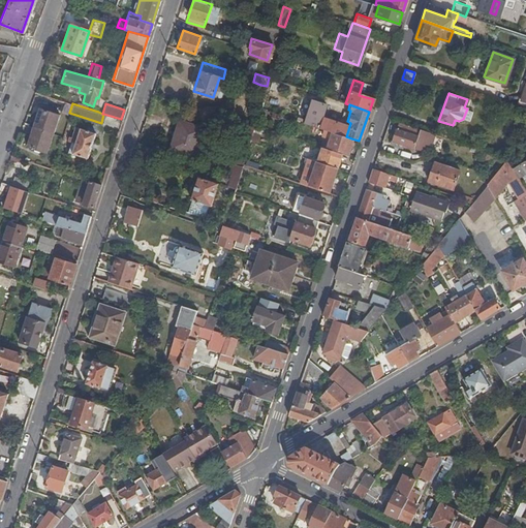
[(58,114),(38,109),(27,145),(45,151),(58,114)]
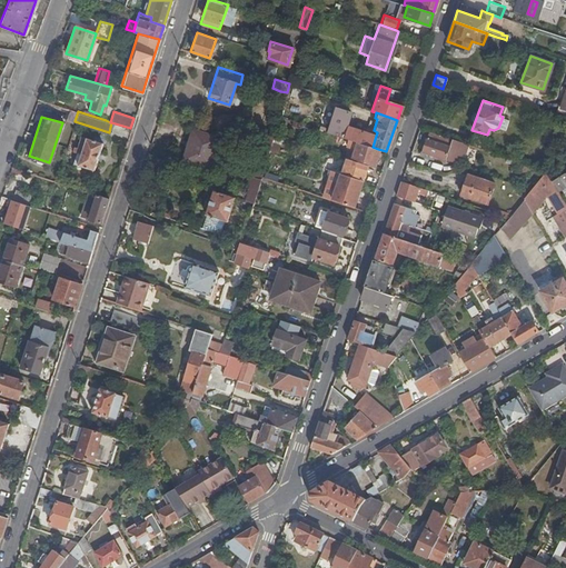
[(343,125),(339,136),(356,141),(373,147),(376,136),(343,125)]
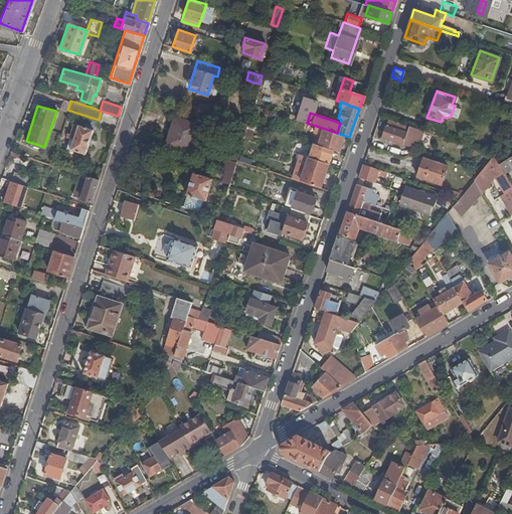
[(198,123),(174,115),(165,144),(189,152),(198,123)]
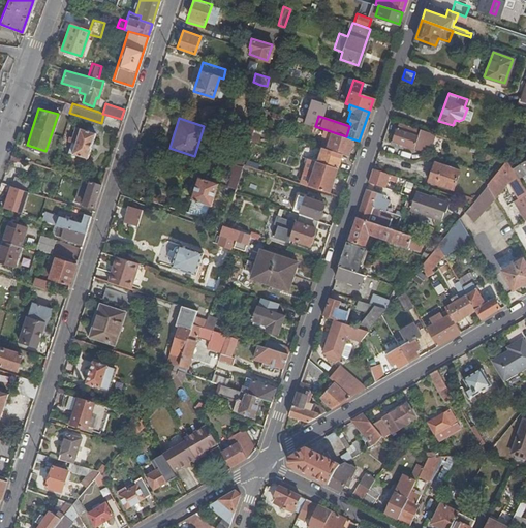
[(412,149),(419,130),(397,122),(396,127),(394,126),(388,144),(400,149),(401,145),(412,149)]
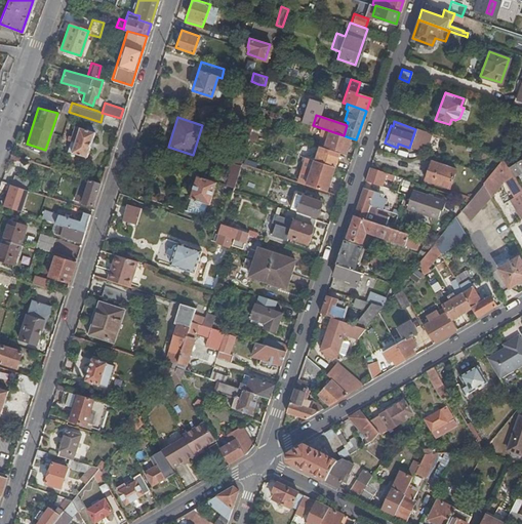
[(252,126),(244,124),(240,136),(248,138),(252,126)]
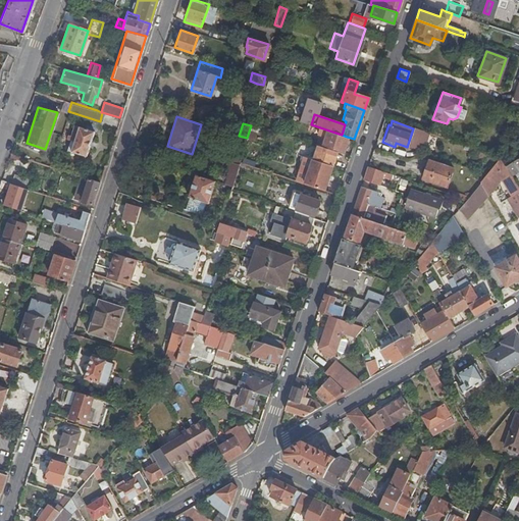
[(254,140),(258,126),(251,123),(251,125),(247,138),(254,140)]
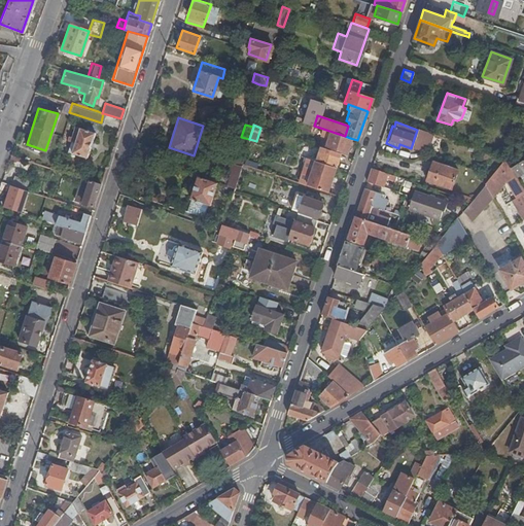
[(431,134),(448,140),(452,131),(434,125),(431,134)]
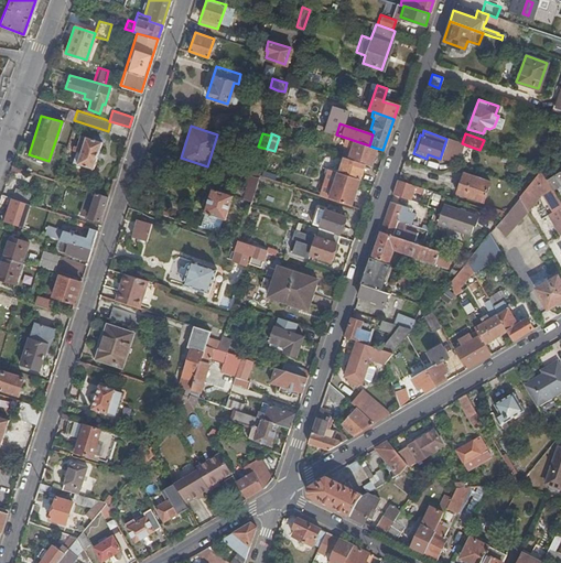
[(75,152),(79,136),(78,134),(75,145),(72,145),(71,150),(75,152)]
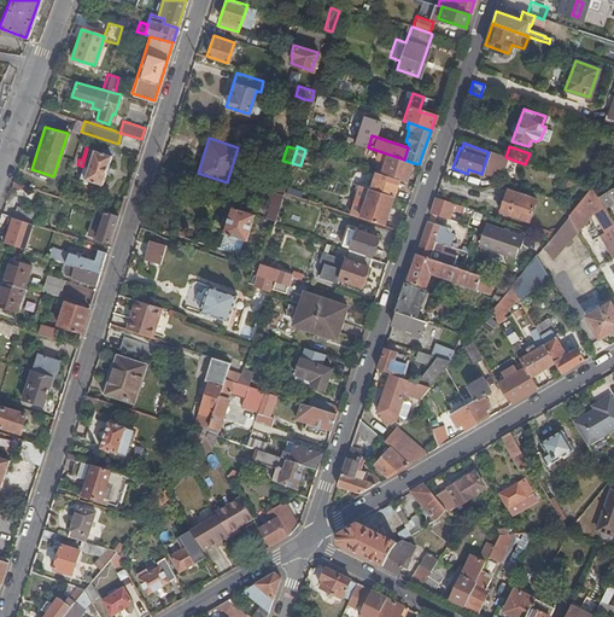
[(100,185),(110,155),(87,149),(82,167),(79,178),(100,185)]
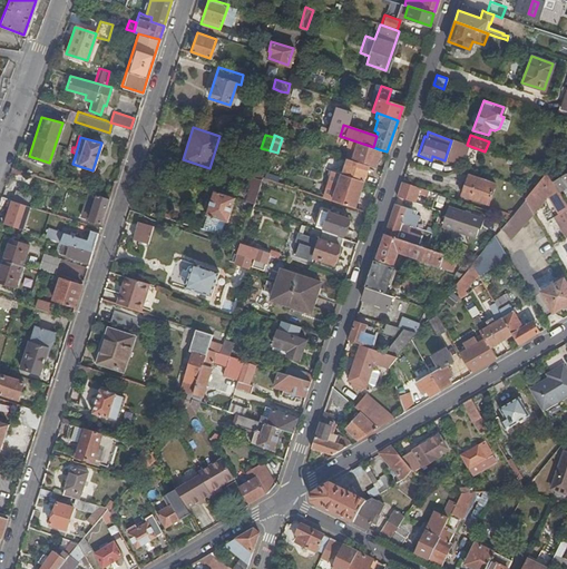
[(451,140),(445,160),(456,165),(463,144),(451,140)]
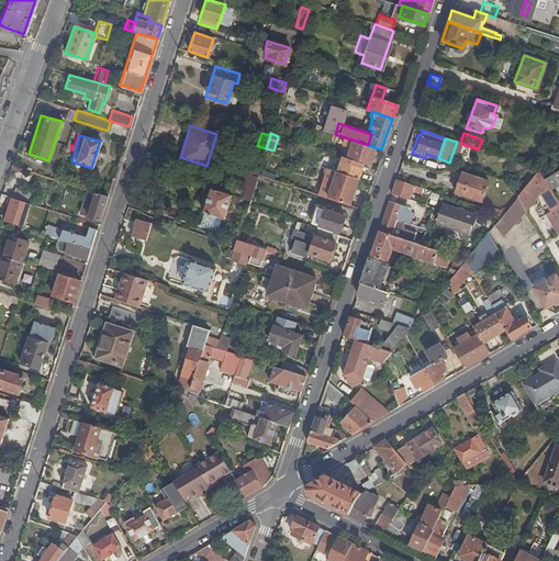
[(368,163),(373,147),(368,145),(351,139),(346,155),(368,163)]
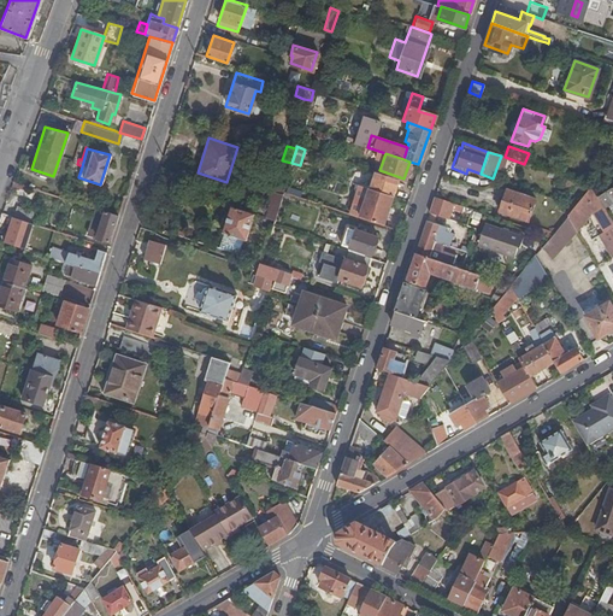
[(392,195),(396,179),(375,171),(369,188),(392,195)]
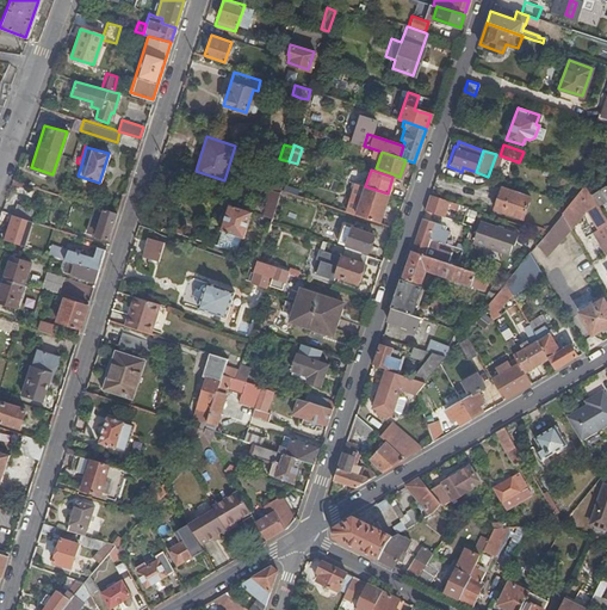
[(354,193),(357,184),(347,180),(344,191),(354,193)]
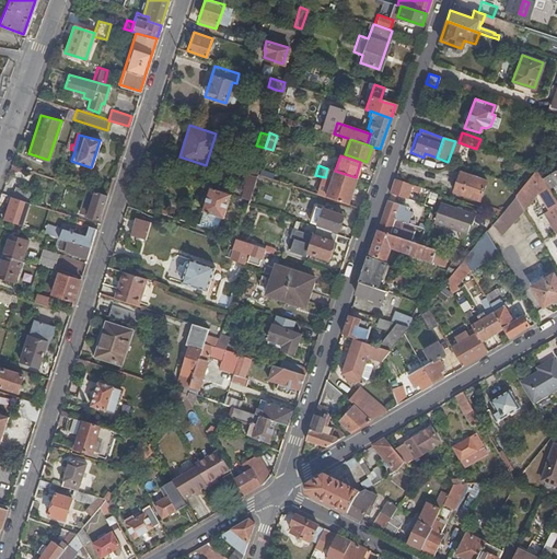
[(522,211),(535,195),(545,211),(541,214),(553,234),(556,232),(556,207),(555,204),(548,193),(547,190),(541,181),(535,170),(520,188),(513,197),(521,209),(522,211)]
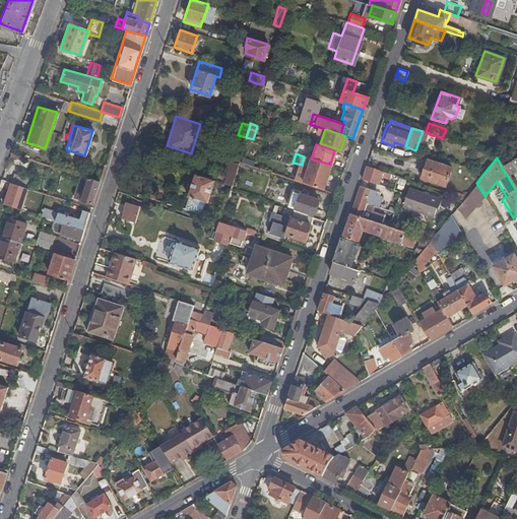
[(516,157),(502,168),(508,177),(516,172),(516,157)]
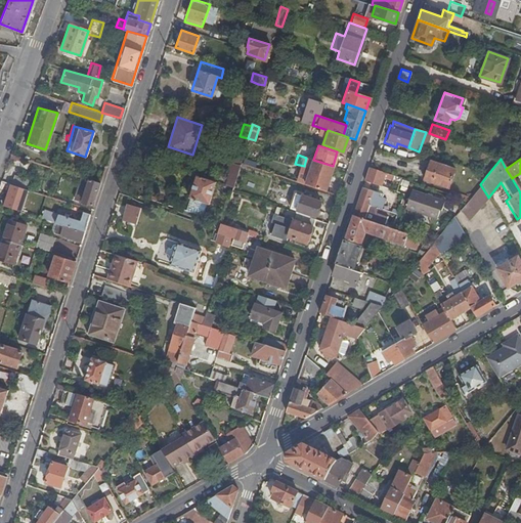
[(324,190),(333,166),(313,160),(312,160),(304,184),(324,190)]
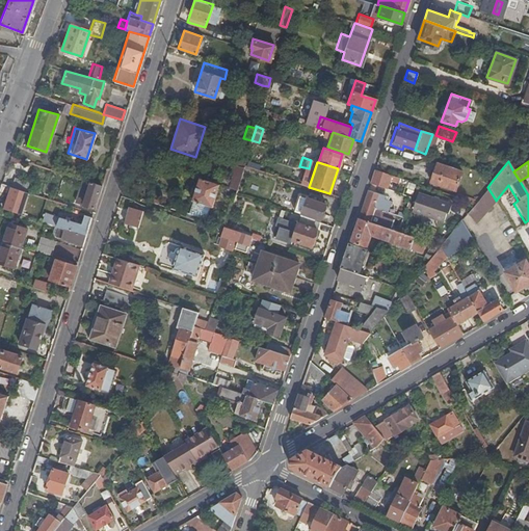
[(453,192),(460,173),(437,164),(429,184),(453,192)]
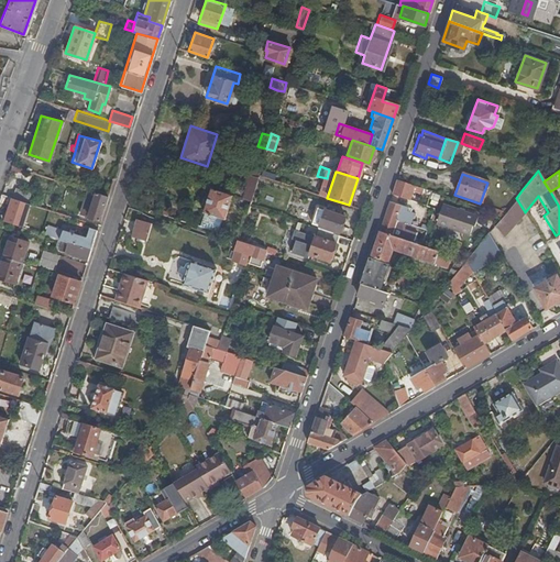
[(242,199),(250,201),(257,177),(250,175),(242,199)]
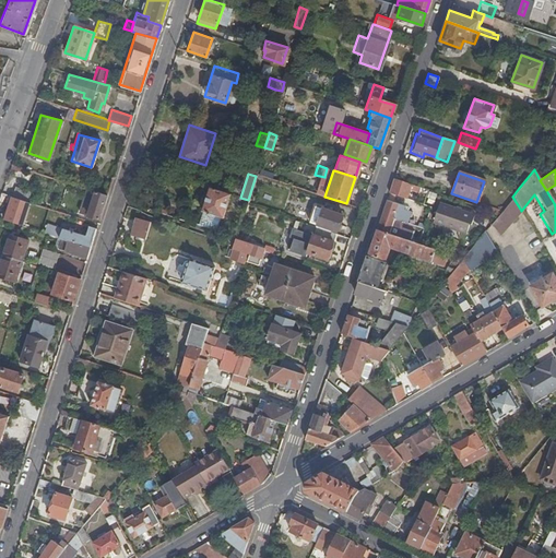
[(392,178),(388,192),(404,199),(409,183),(392,178)]
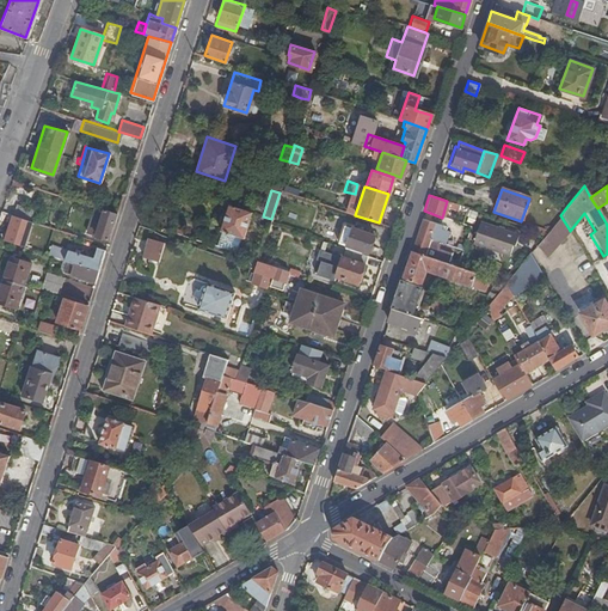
[(12,215),(28,221),(31,209),(16,203),(12,215)]
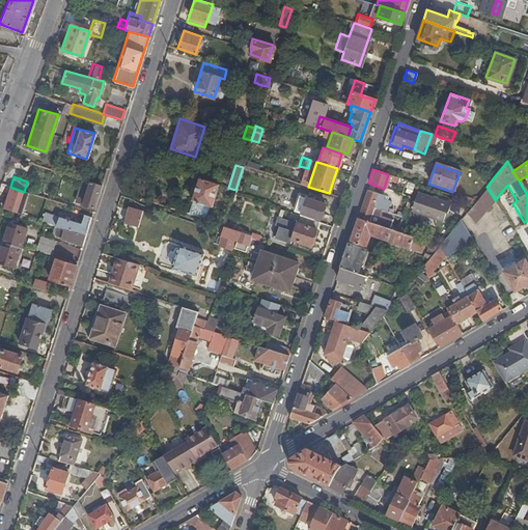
[(218,184),(198,177),(191,199),(211,206),(218,184)]
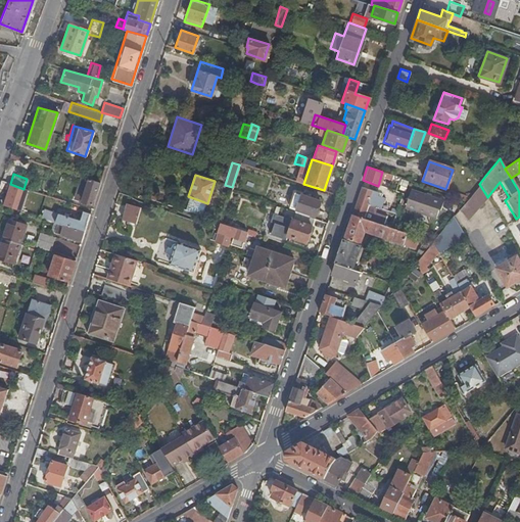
[(91,205),(98,184),(80,178),(77,189),(84,191),(81,202),(91,205)]
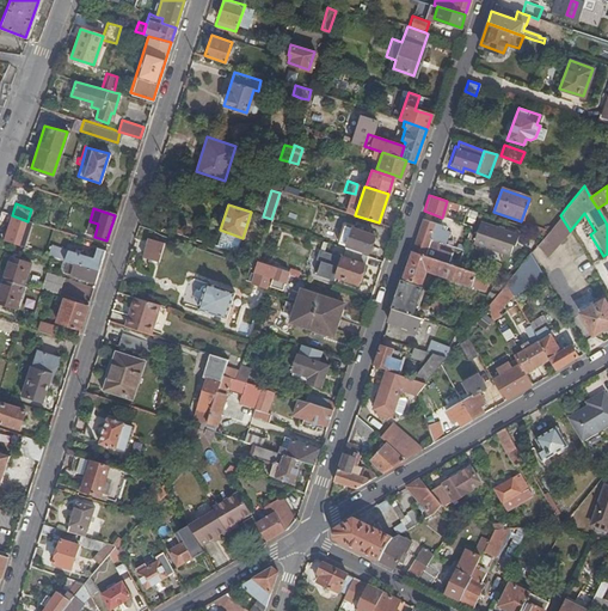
[(23,237),(28,221),(12,215),(7,231),(23,237)]
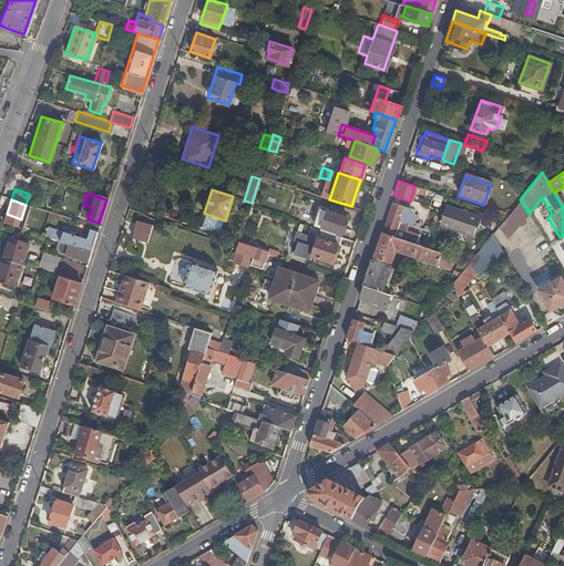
[(505,239),(529,214),(527,212),(520,199),(505,218),(496,228),(505,239)]
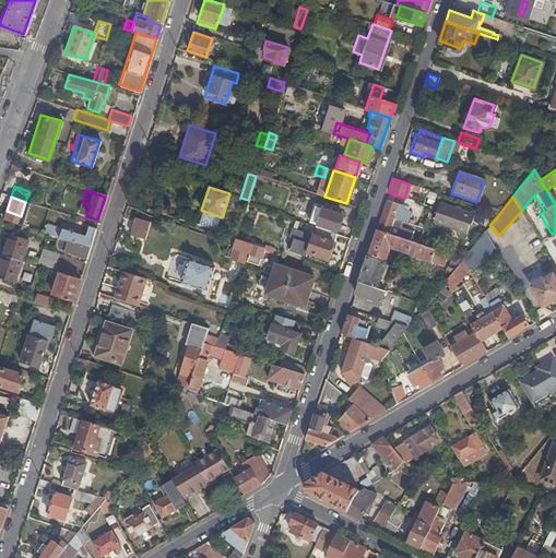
[(386,200),(376,229),(409,241),(411,232),(397,226),(399,223),(397,222),(402,205),(386,200)]
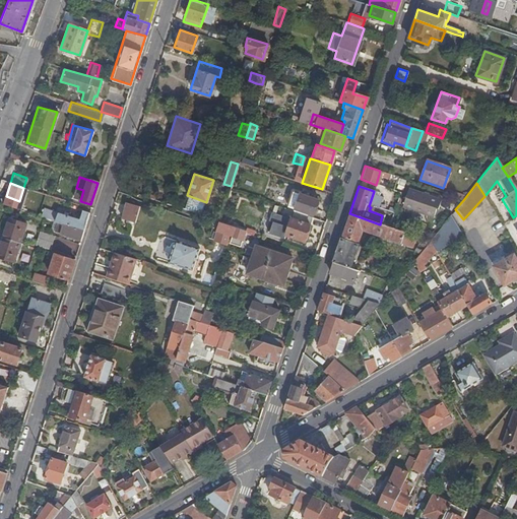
[(73,198),(80,201),(83,190),(76,188),(73,198)]
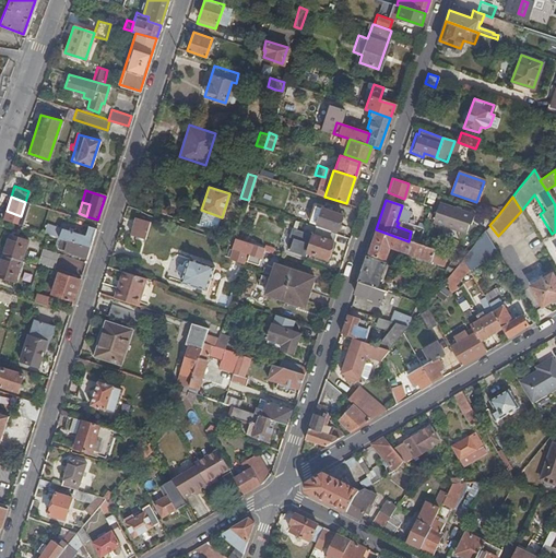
[(454,209),(439,203),(435,216),(434,216),(433,220),(434,221),(433,223),(465,235),(469,225),(471,226),(474,216),(459,211),(460,209),(454,208),(454,209)]
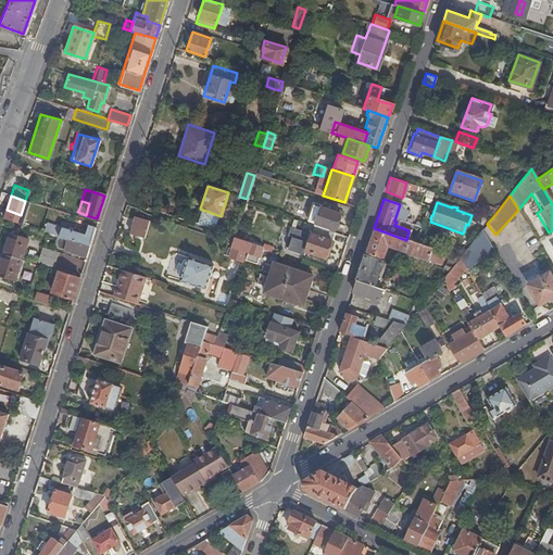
[(404,224),(410,207),(400,204),(394,221),(397,222),(404,224)]
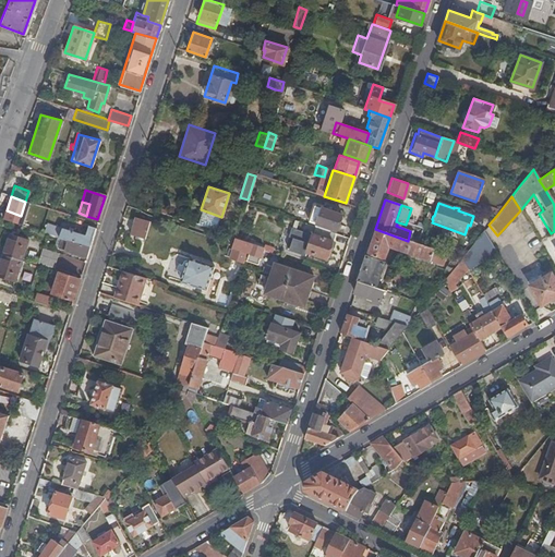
[(316,222),(314,227),(329,232),(330,228),(335,229),(340,215),(314,206),(309,220),(316,222)]
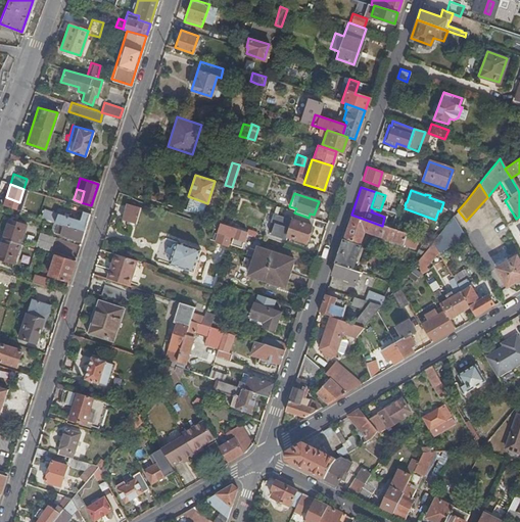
[(188,196),(183,209),(202,217),(207,203),(188,196)]
